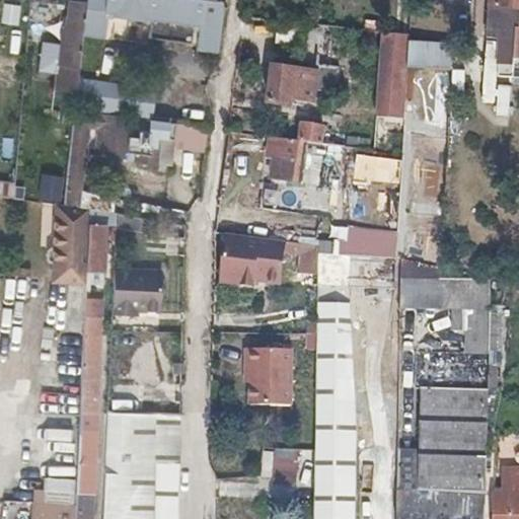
[(85,0),(86,2),(80,51),(77,79),(107,82),(114,39),(218,53),(225,2),(214,0),(211,0),(85,0)]
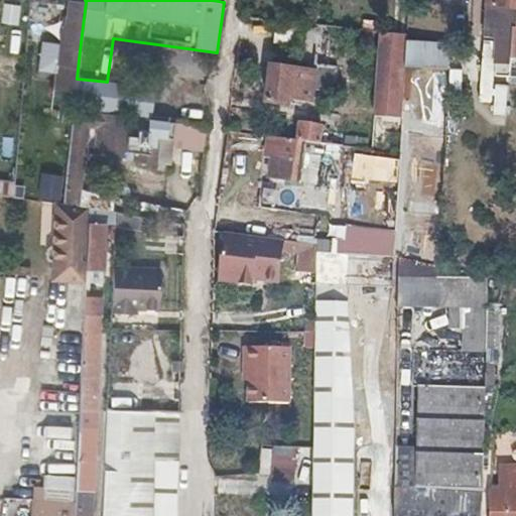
[(77,79),(80,50),(86,2),(70,1),(67,19),(59,18),(50,91),(75,94),(77,79)]
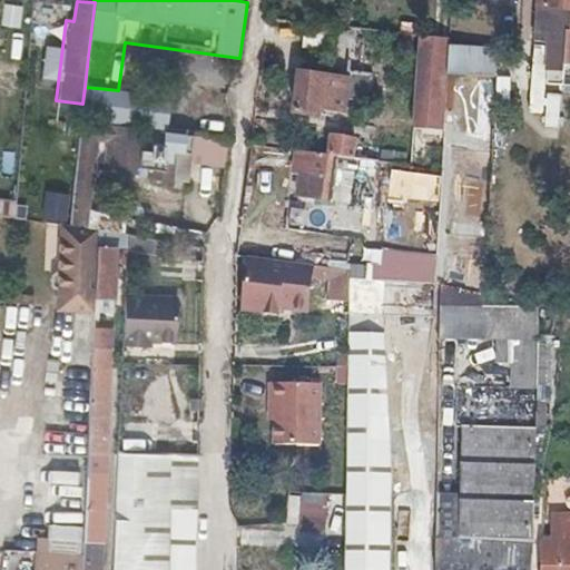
[(21,27),(22,6),(5,5),(2,25),(21,27)]
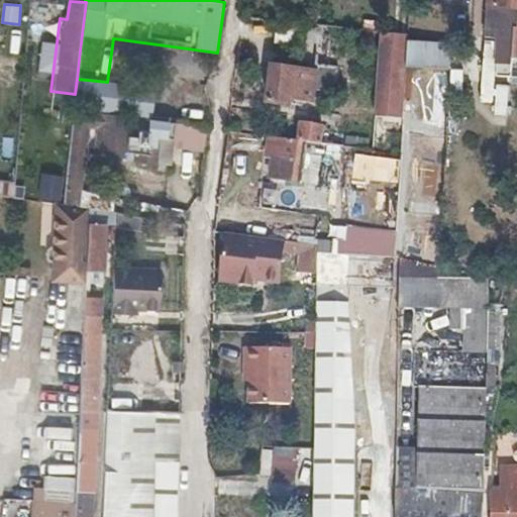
[(301,26),(275,23),(273,42),(299,45),(301,26)]
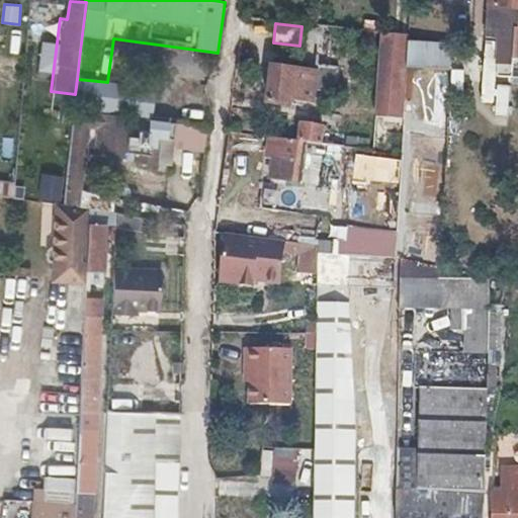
[(398,155),(407,35),(379,32),(369,151),(398,155)]
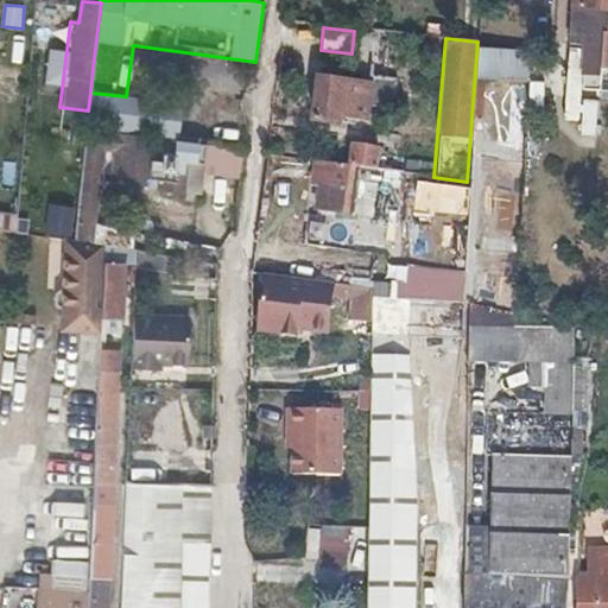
[(341,124),(341,120),(341,115),(367,119),(368,106),(394,109),(398,80),(372,76),(371,84),(321,78),(316,120),(341,124)]
